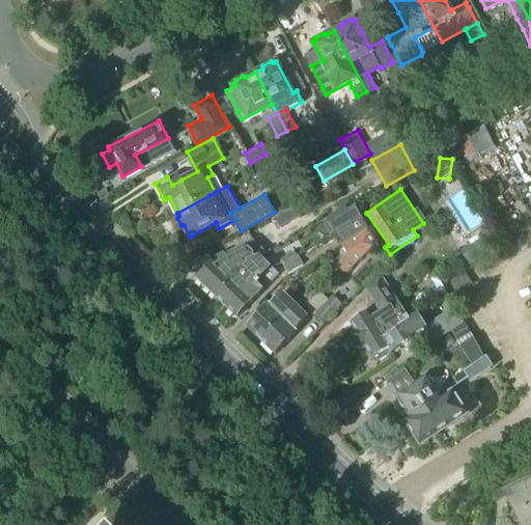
[(345,203),(325,216),(332,229),(334,228),(350,219),(360,213),(354,202),(347,206),(345,203)]
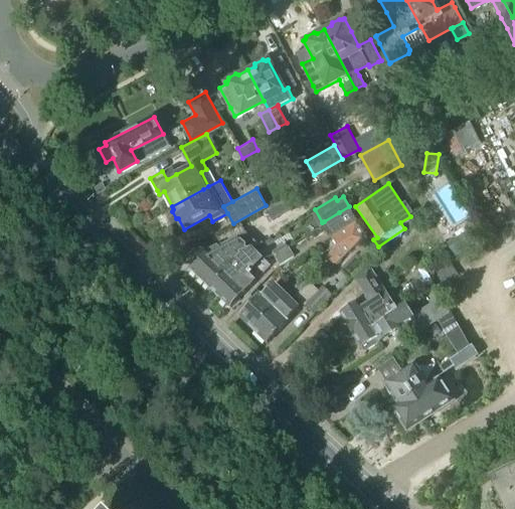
[(324,221),(331,232),(353,219),(356,217),(357,217),(351,206),(350,205),(349,206),(339,212),(324,221)]
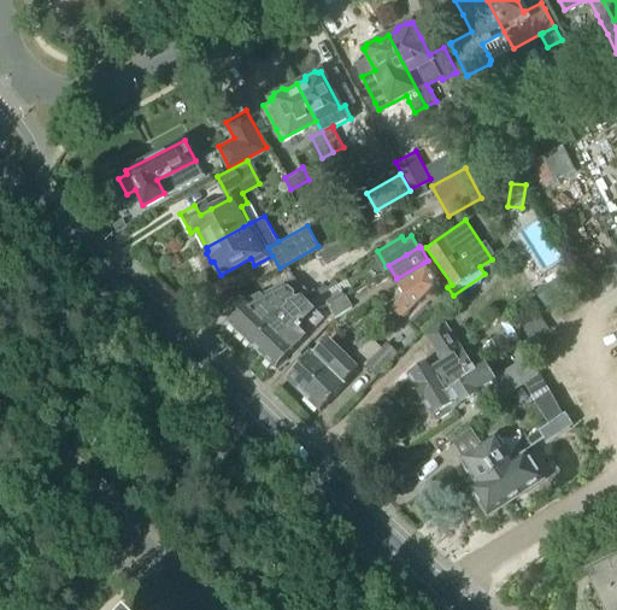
[(401,312),(434,283),(439,279),(427,260),(423,263),(397,279),(397,280),(403,288),(403,289),(392,304),(401,312)]
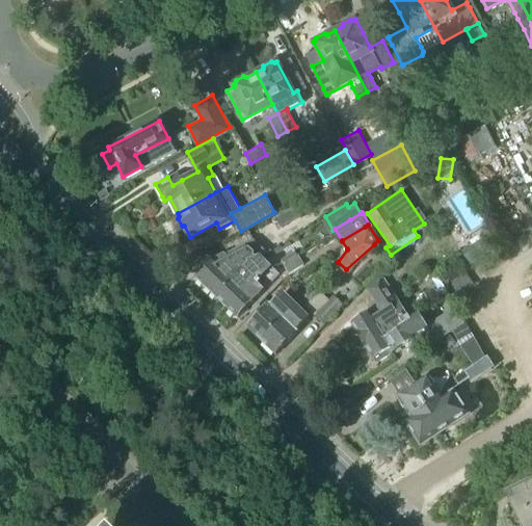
[(484,235),(461,248),(470,261),(491,246),(484,235)]
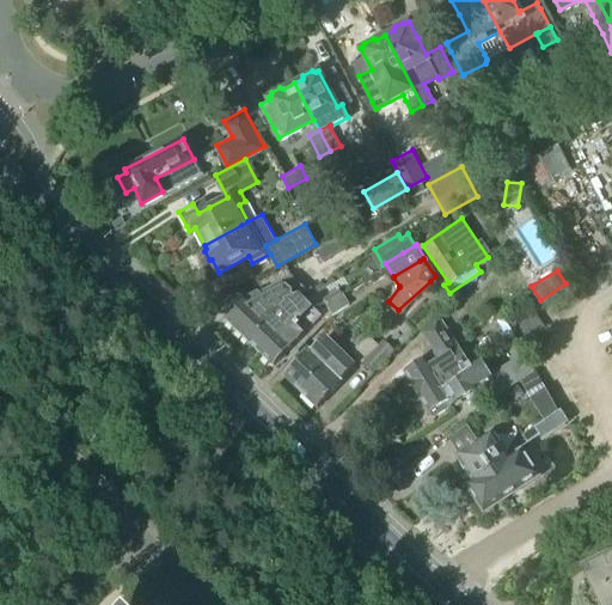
[(243,295),(222,316),(248,340),(285,300),(298,293),(305,289),(289,274),(256,291),(255,289),(248,294),(249,295),(245,297),(243,295)]
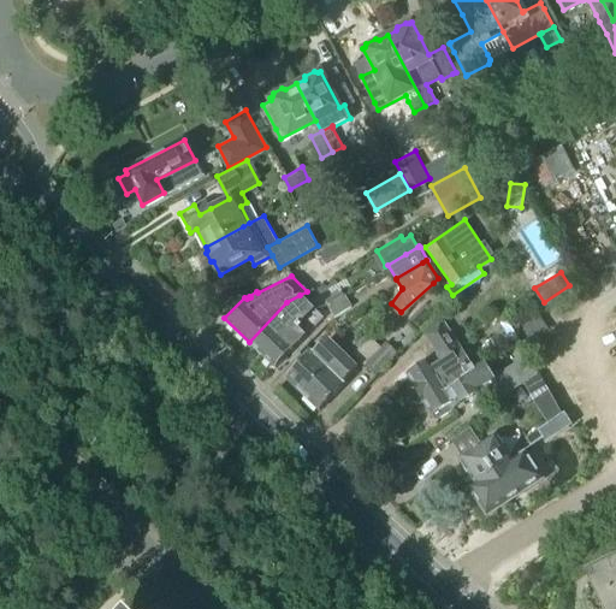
[(345,293),(329,303),(335,313),(351,303),(345,293)]
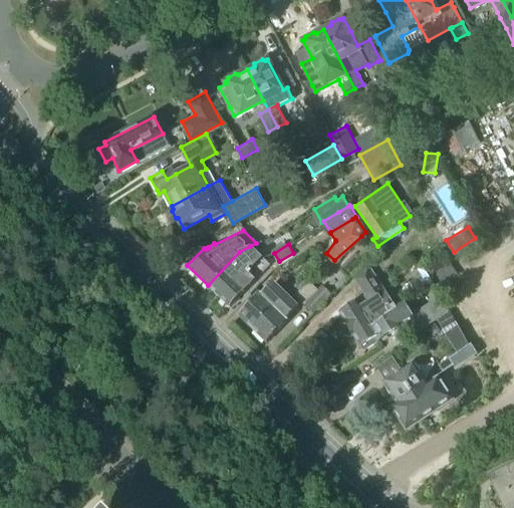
[(239,252),(208,285),(218,295),(243,268),(247,272),(261,257),(250,246),(239,252)]
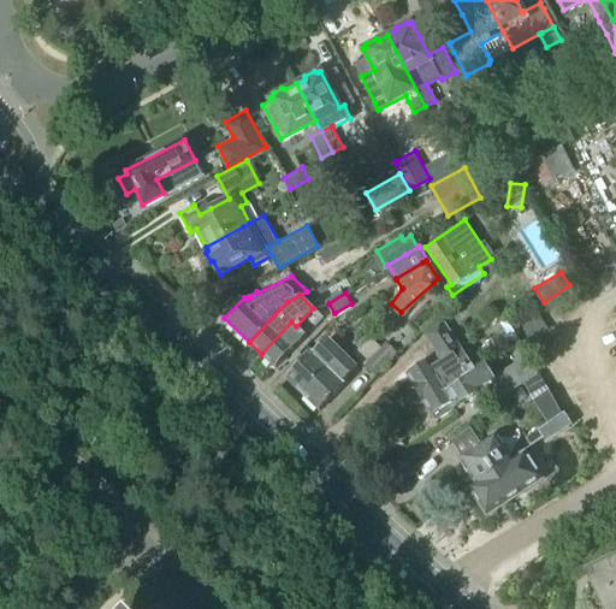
[(291,321),(261,354),(273,366),(314,323),(315,321),(321,315),(313,308),(296,326),(291,321)]
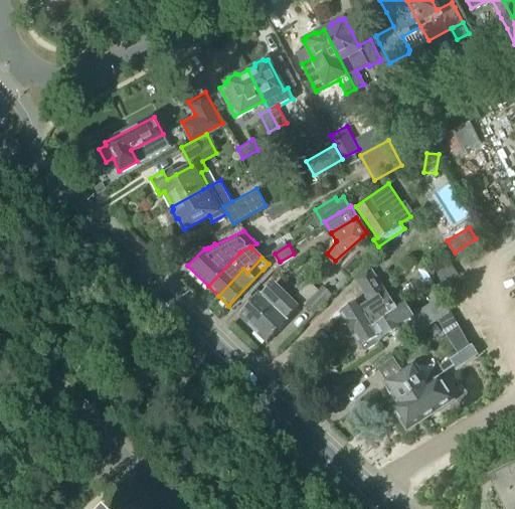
[(445,281),(458,271),(449,258),(436,267),(445,281)]
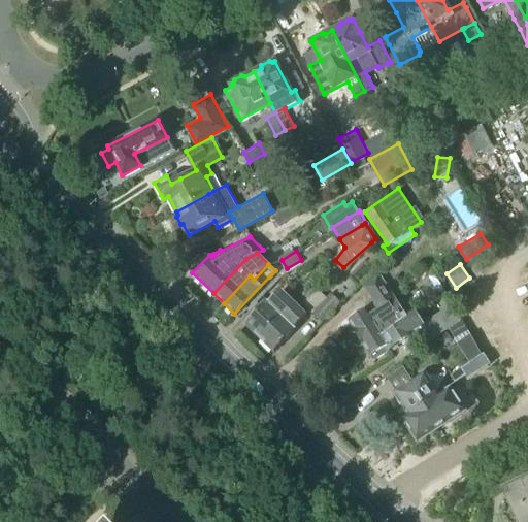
[(358,344),(360,343),(362,340),(380,330),(382,333),(383,333),(406,318),(403,313),(404,313),(377,269),(363,284),(374,300),(367,305),(368,306),(345,321),(351,329),(349,329),(348,336),(352,343),(358,344)]
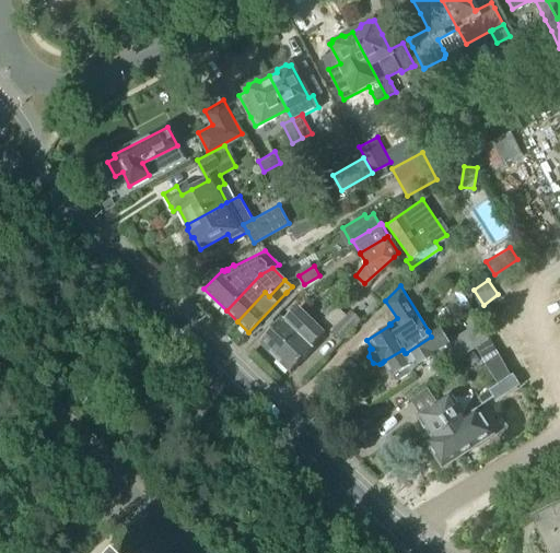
[(300,331),(310,321),(293,306),(259,342),(275,357),(300,331)]
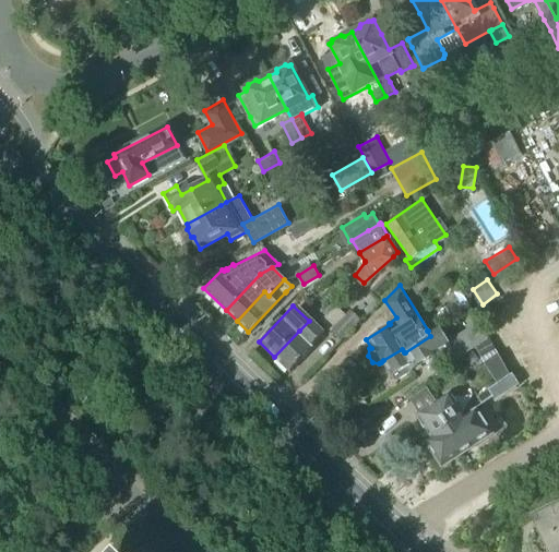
[(341,336),(359,315),(349,307),(347,309),(331,327),(341,336)]
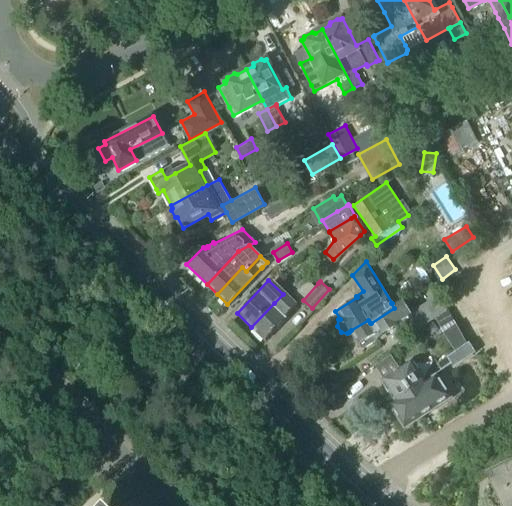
[(274,303),(251,327),(264,339),(295,306),(283,294),(274,303)]
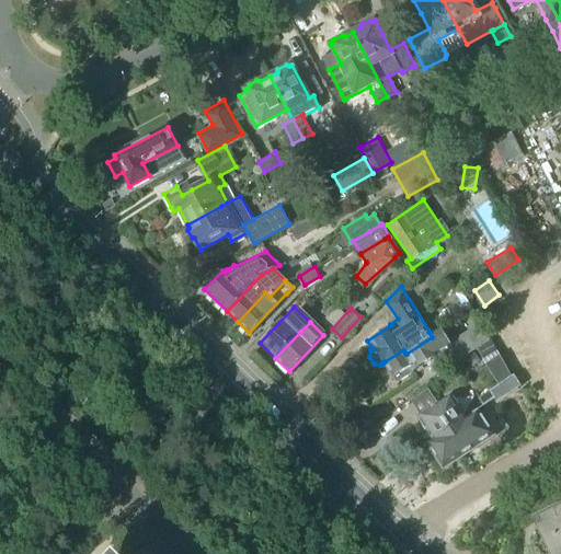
[(432,337),(407,354),(414,368),(438,353),(446,366),(458,358),(489,337),(478,322),(448,341),(439,326),(430,332),(428,332),(432,337)]
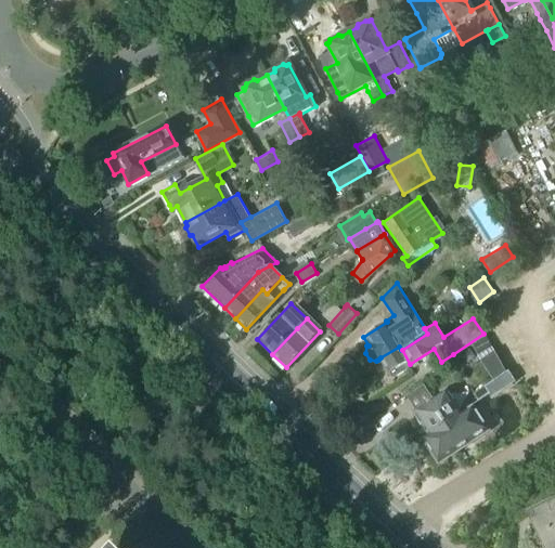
[(381,357),(378,360),(381,359),(391,376),(408,365),(410,364),(402,350),(401,350),(399,347),(381,357)]
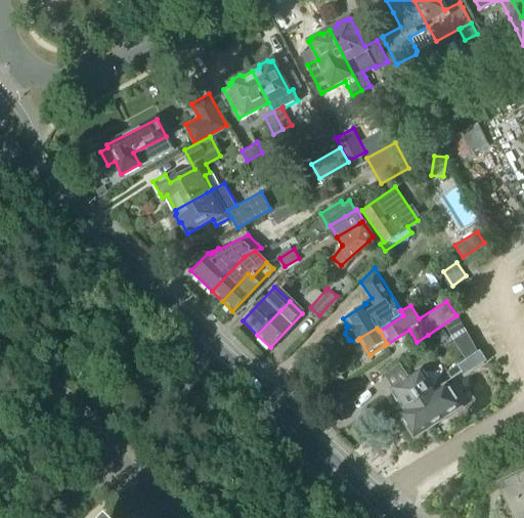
[(453,339),(465,357),(477,350),(466,331),(453,339)]
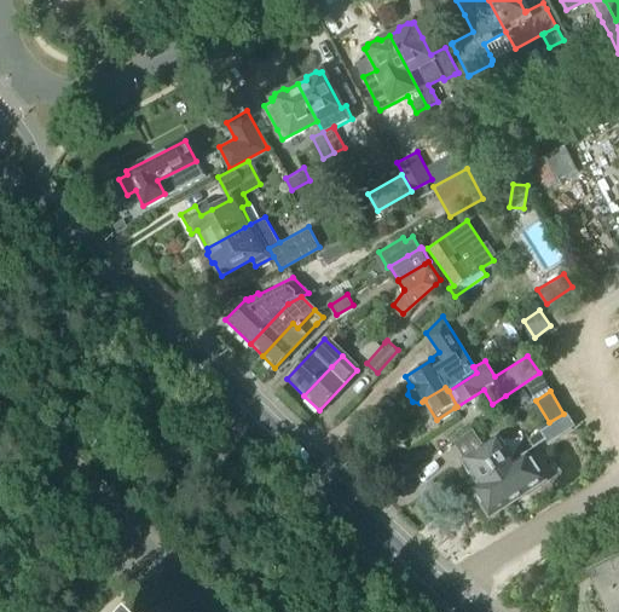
[(526,438),(532,445),(534,444),(543,438),(538,429),(526,438)]
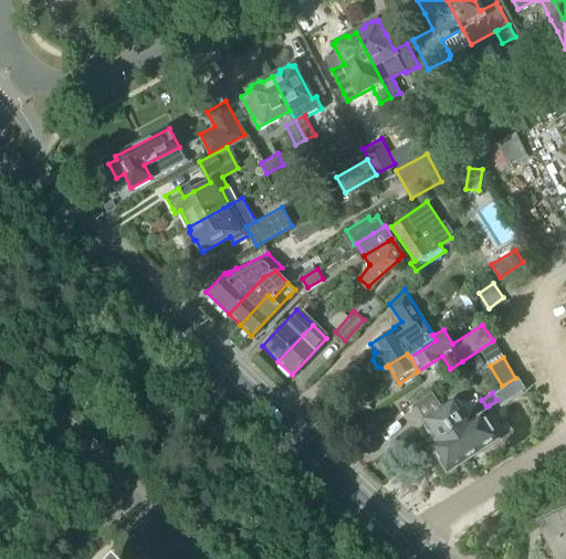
[(452,399),(421,420),(437,442),(468,420),(452,399)]
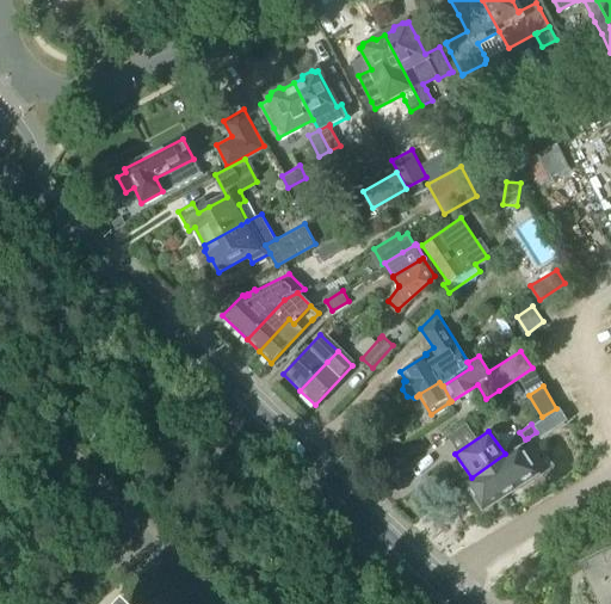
[(505,454),(471,478),(473,480),(473,482),(477,488),(480,491),(488,504),(494,500),(494,501),(506,493),(505,492),(535,472),(517,445),(505,454)]
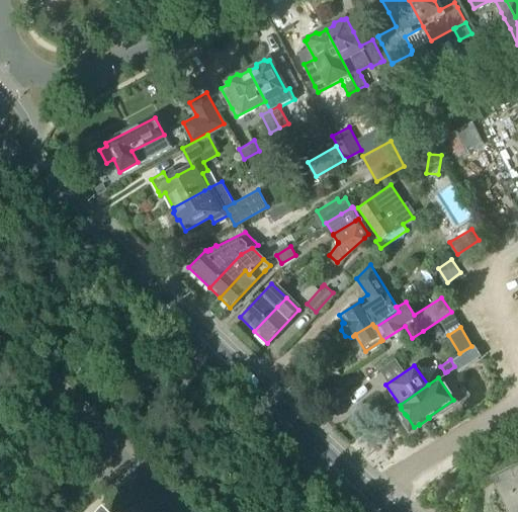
[(65,436),(58,431),(55,435),(61,441),(65,436)]
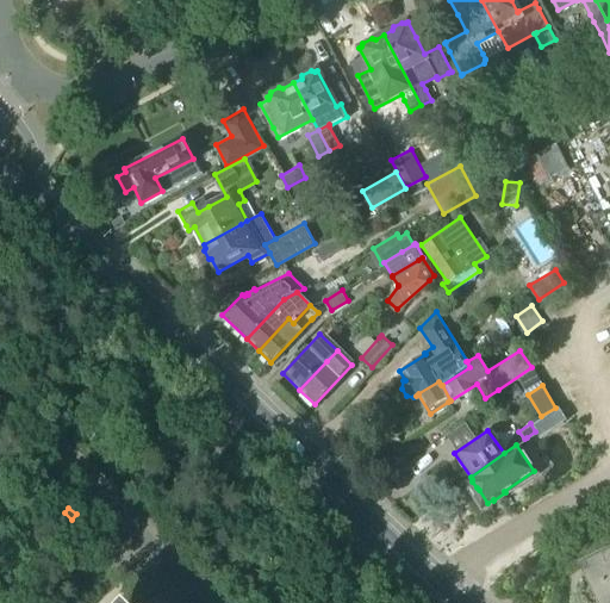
[(609,602),(609,558),(584,572),(598,602),(609,602)]
